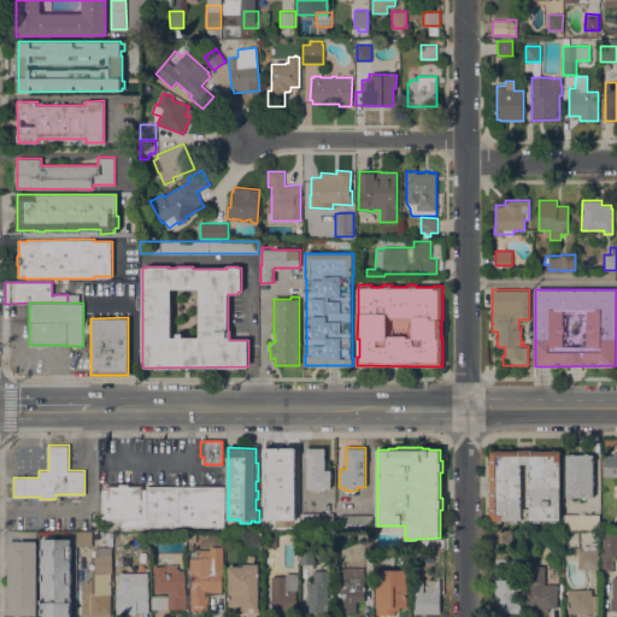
[(307,488),(307,448),(325,448),(325,470),(330,470),(331,488),(325,488),(325,489),(322,489),(322,488),(307,488)]
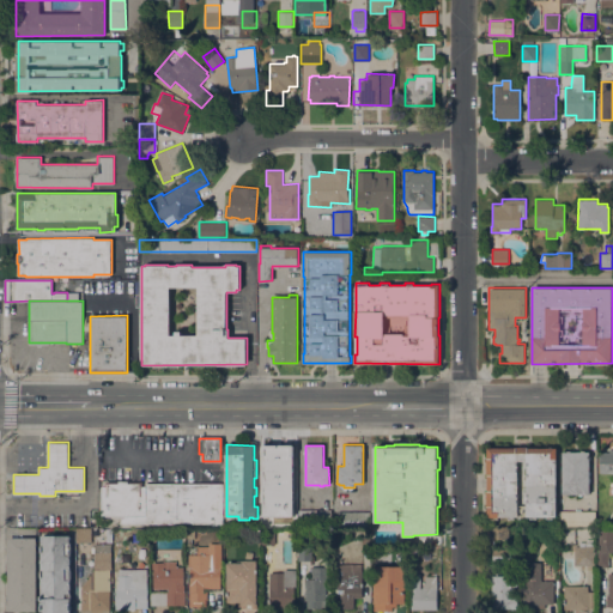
[(546,519),(546,516),(536,516),(536,519),(530,519),(530,516),(520,516),(520,509),(517,509),(517,516),(515,516),(515,520),(509,520),(509,516),(498,516),(498,519),(492,519),(492,517),(487,517),(487,507),(486,490),(487,490),(487,475),(486,475),(486,457),(487,457),(487,448),(516,448),(516,447),(528,447),(528,448),(557,448),(557,516),(553,516),(553,519),(546,519)]
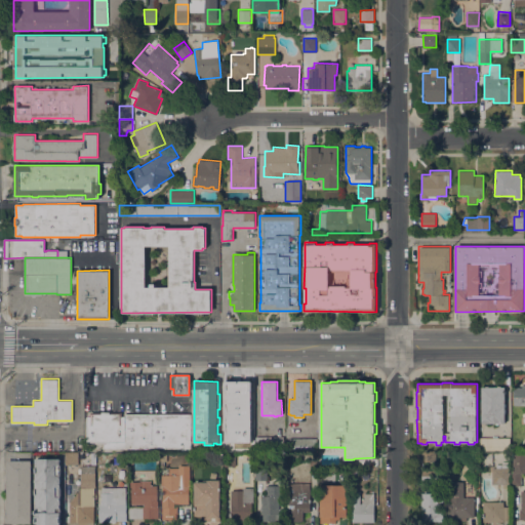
[(524,405),(514,405),(514,387),(522,387),(522,385),(524,385),(524,405)]
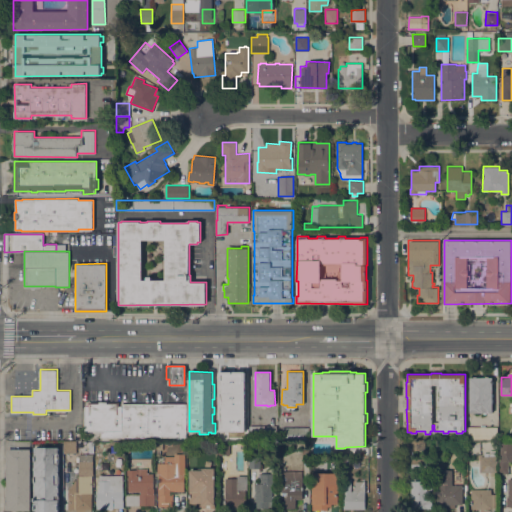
[(470,412),(470,377),(492,377),(492,394),(494,394),(494,397),(492,397),(492,412),(470,412)]
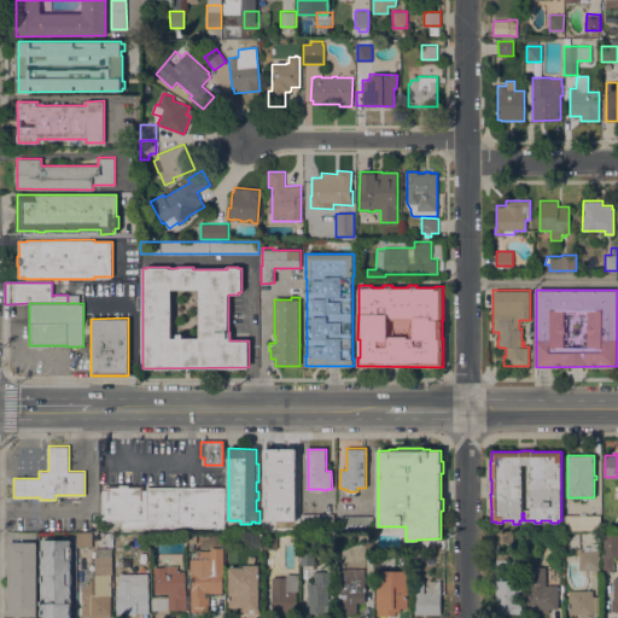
[(296,456),(296,483),(287,483),(287,484),(280,484),(280,488),(286,488),(286,517),(278,517),(278,524),(272,524),(272,528),(263,528),(263,461),(272,461),(272,460),(281,460),(281,456),(296,456)]
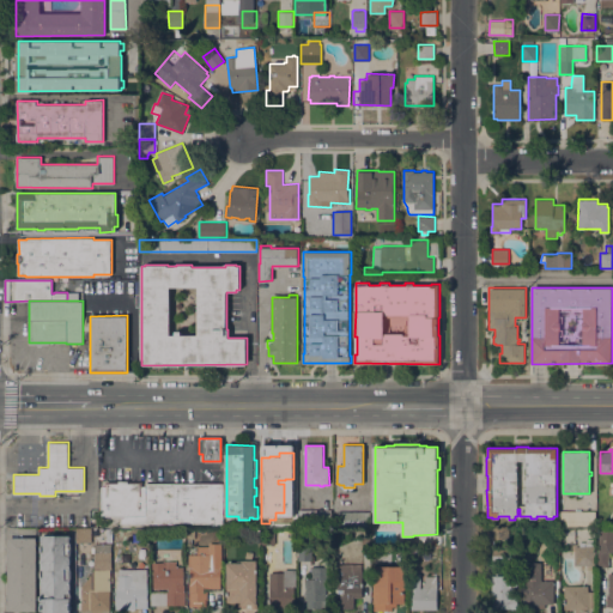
[(223,483),(223,527),(212,527),(212,523),(201,523),(201,522),(194,522),(194,523),(108,523),(108,525),(102,525),(102,486),(105,486),(105,481),(119,481),(119,480),(128,480),(128,481),(143,481),(143,486),(146,486),(146,483),(223,483)]
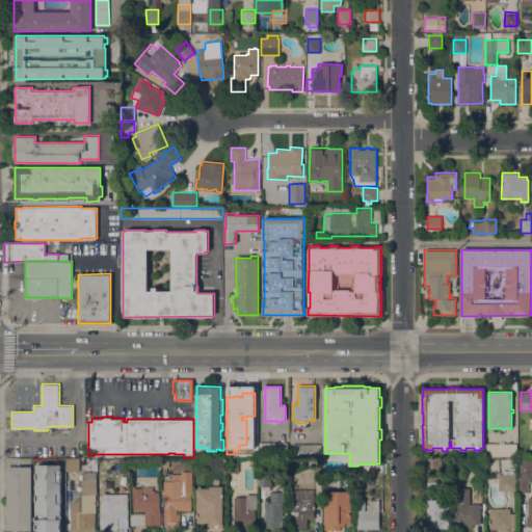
[(288,442),(288,454),(260,454),(260,442),(288,442)]
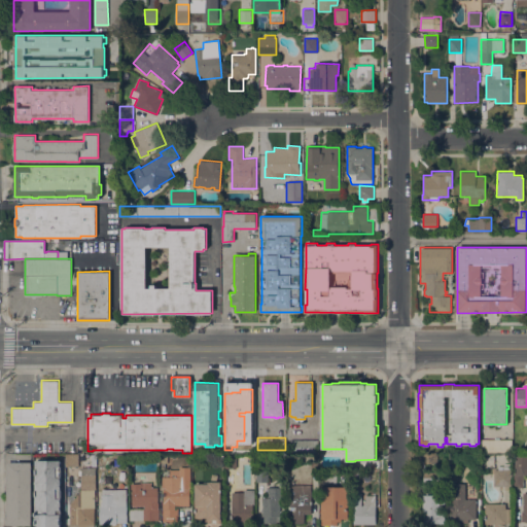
[(512,440),(512,453),(482,453),(482,438),(512,440)]
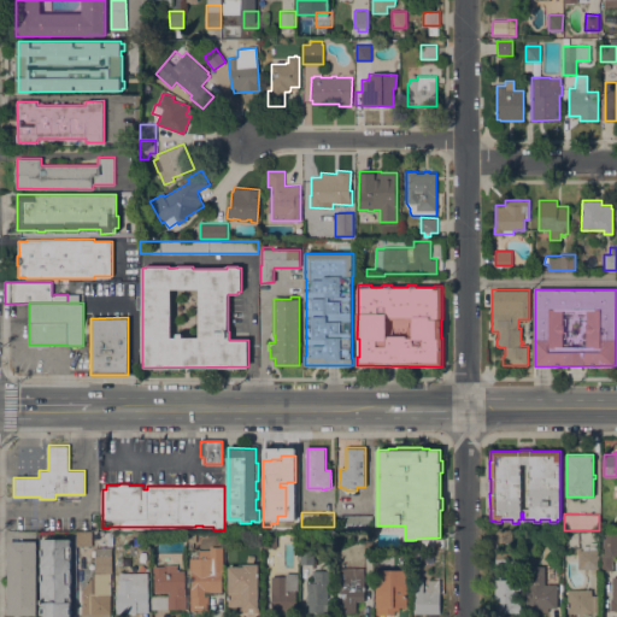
[(372,515),(372,529),(341,529),(341,515),(372,515)]
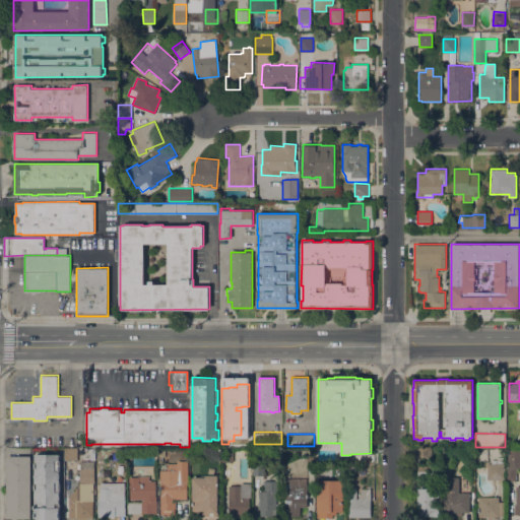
[(77,447),(77,458),(65,459),(64,447),(77,447)]
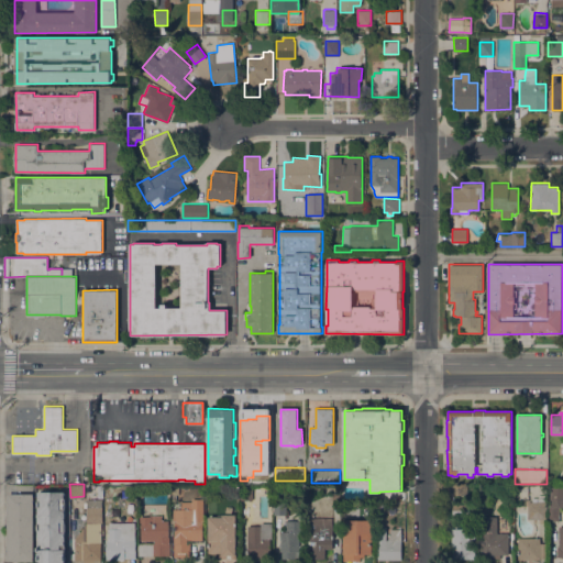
[(467,488),(467,495),(452,495),(452,488),(452,484),(467,484),(467,488)]
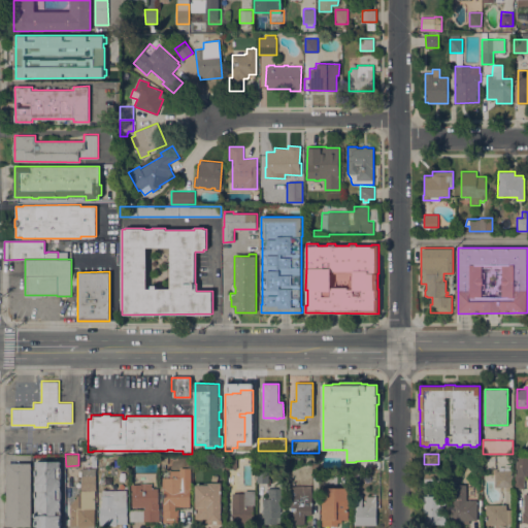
[(514,488),(515,474),(516,456),(527,456),(527,474),(524,474),(524,488),(514,488)]
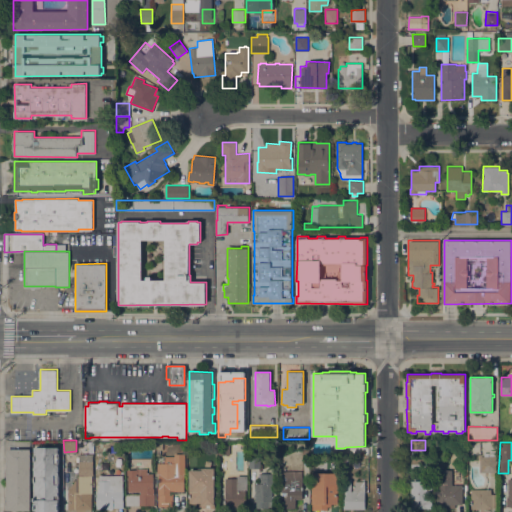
[(59,511),(35,511),(35,447),(59,447),(59,511)]
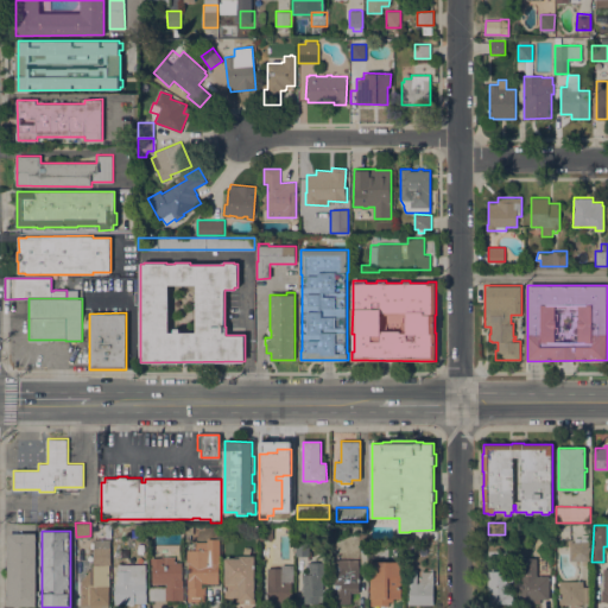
[(37,533),(36,606),(8,606),(8,599),(6,599),(6,589),(8,589),(8,568),(5,568),(5,555),(8,555),(8,533),(37,533)]
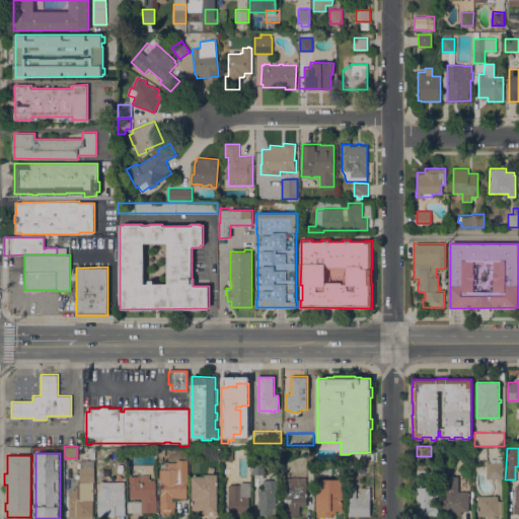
[(487,462),(491,462),(491,460),(494,460),(494,462),(496,462),(496,456),(504,456),(504,462),(505,462),(505,478),(503,478),(503,483),(497,483),(497,478),(487,478),(487,462)]
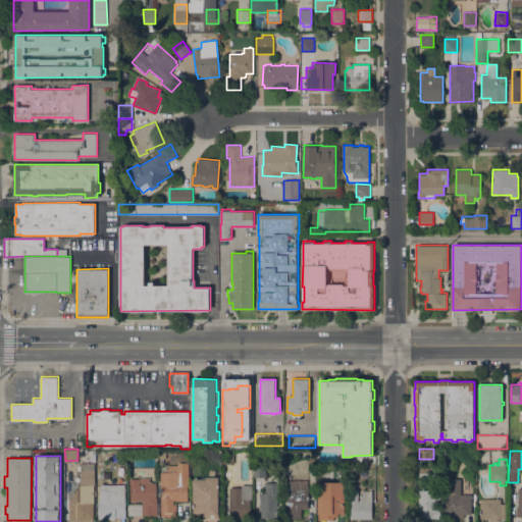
[(76,478),(66,478),(66,461),(76,461),(76,478)]
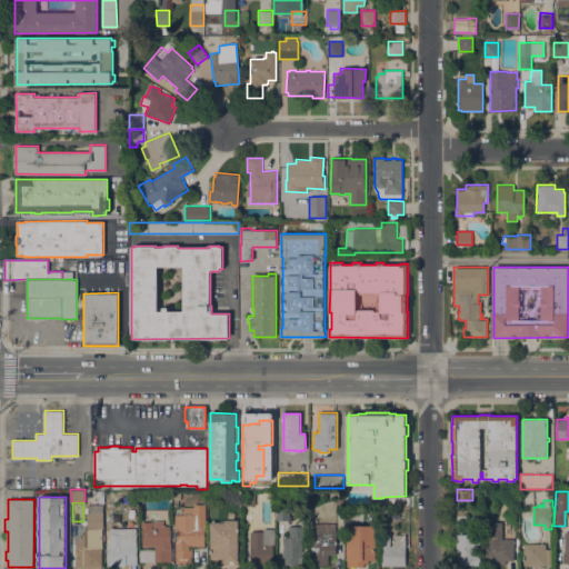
[(176,562),(176,542),(177,542),(177,526),(175,526),(175,513),(183,513),(183,507),(193,507),(193,503),(206,503),(206,527),(205,527),(205,546),(189,546),(189,548),(192,548),(192,562),(176,562)]
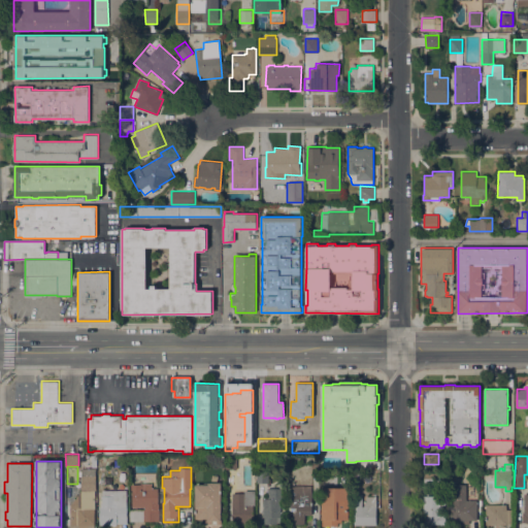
[(225,467),(238,467),(238,482),(225,482),(225,467)]
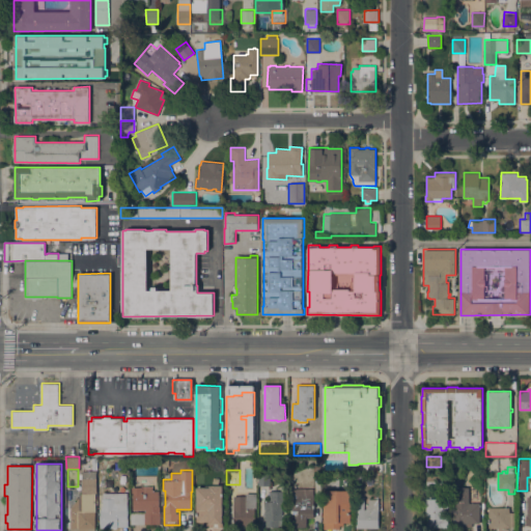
[(71,530),(71,508),(76,501),(75,501),(82,492),(82,471),(96,471),(96,493),(95,493),(94,530),(71,530)]
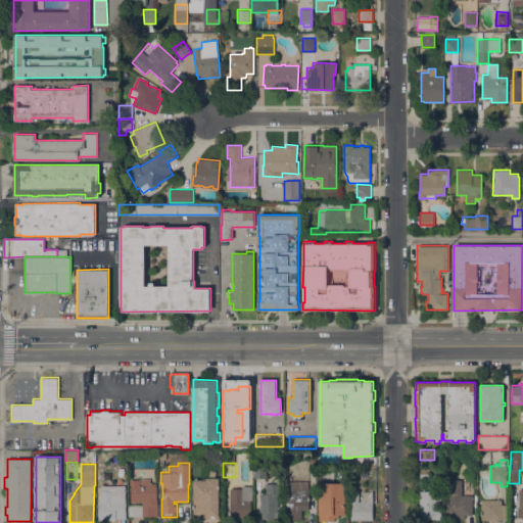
[(254,478),(254,465),(266,465),(266,478),(254,478)]
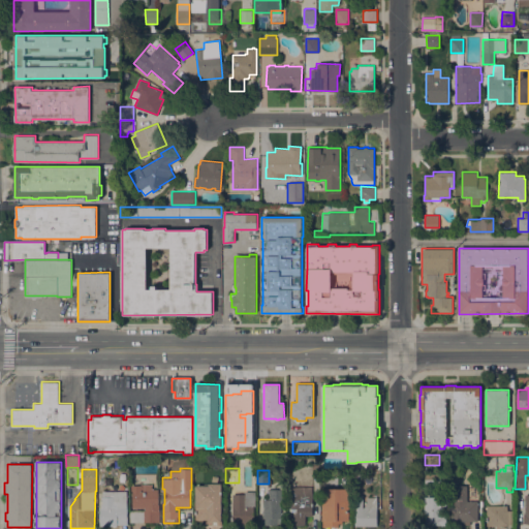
[(425,474),(443,474),(443,485),(436,485),(436,487),(431,487),(431,485),(425,485),(425,474)]
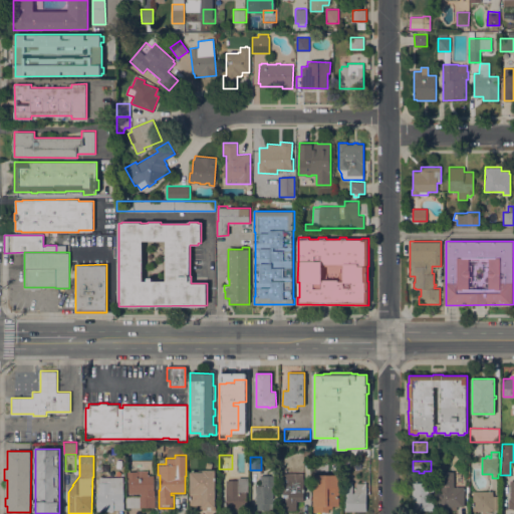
[(155,507),(125,507),(125,496),(141,496),(141,493),(129,493),(129,476),(127,476),(127,471),(137,471),(137,470),(148,470),(148,475),(154,475),(154,483),(155,483),(155,485),(154,485),(154,488),(155,488),(155,490),(155,507)]
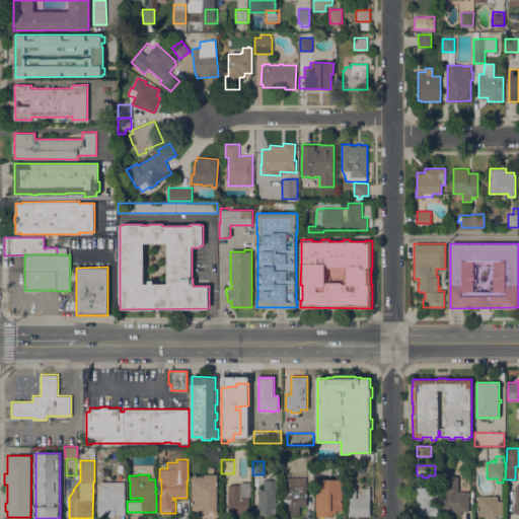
[(218,474),(217,510),(218,510),(218,515),(205,515),(205,510),(200,510),(200,511),(195,511),(195,510),(192,510),(192,475),(206,475),(206,474),(218,474)]
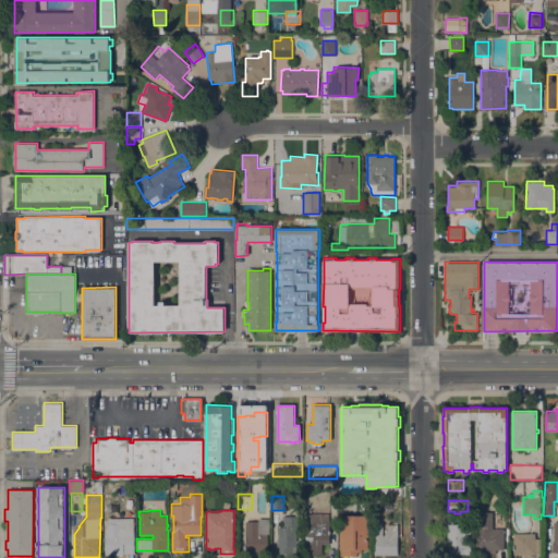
[(505,549),(496,549),(496,555),(476,554),(476,529),(478,529),(478,511),(493,511),(493,529),(505,529),(505,549)]
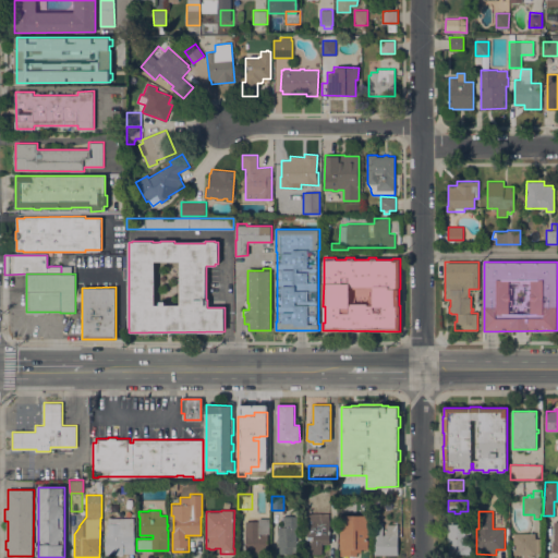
[(330,544),(323,544),(323,554),(310,554),(310,542),(313,542),(313,536),(307,536),(307,513),(329,513),(330,544)]
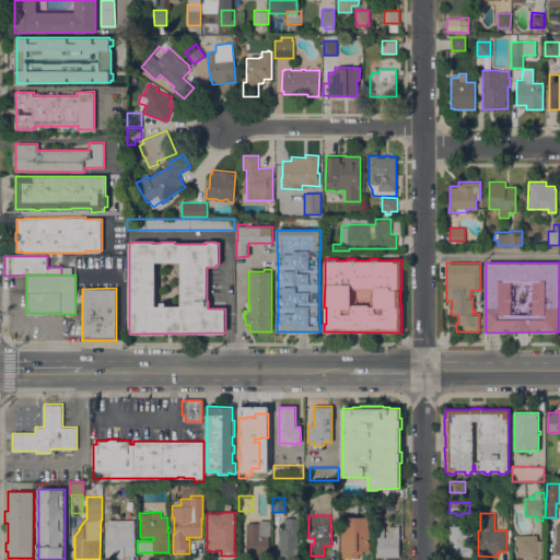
[(370,516),(370,551),(363,551),(363,555),(359,553),(359,558),(342,558),(342,550),(341,550),(341,516),(370,516)]
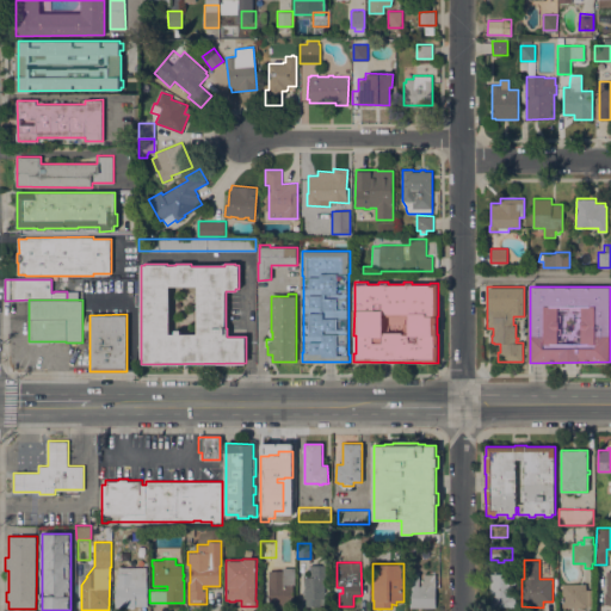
[(304,606),(304,598),(303,598),(303,592),(304,592),(304,576),(310,576),(310,565),(325,565),(325,597),(329,597),(329,606),(304,606)]
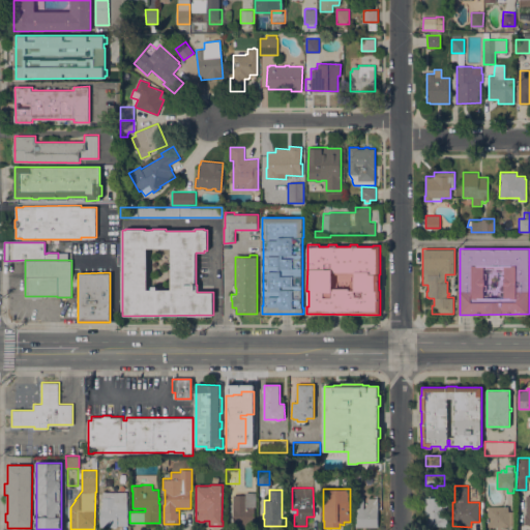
[(99,527),(100,508),(101,508),(102,492),(127,492),(127,525),(117,525),(117,527),(115,527),(115,528),(113,528),(113,527),(99,527)]
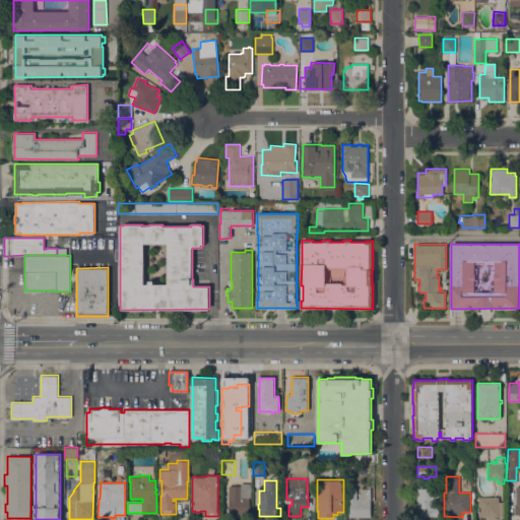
[(241,485),(241,482),(251,482),(251,498),(250,498),(250,516),(229,516),(229,485),(241,485)]
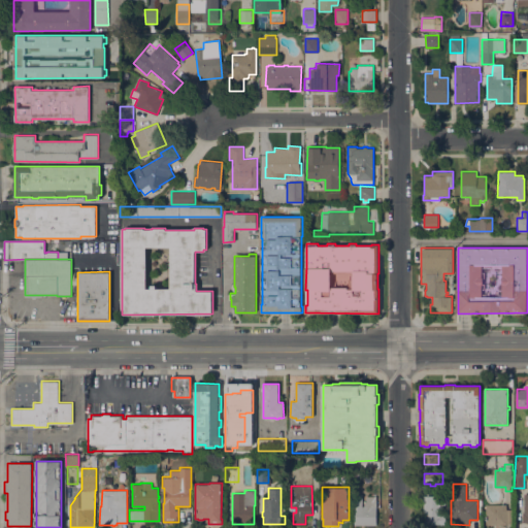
[(355,525),(355,506),(354,506),(354,494),(362,494),(363,501),(367,501),(367,496),(376,496),(376,525),(355,525)]
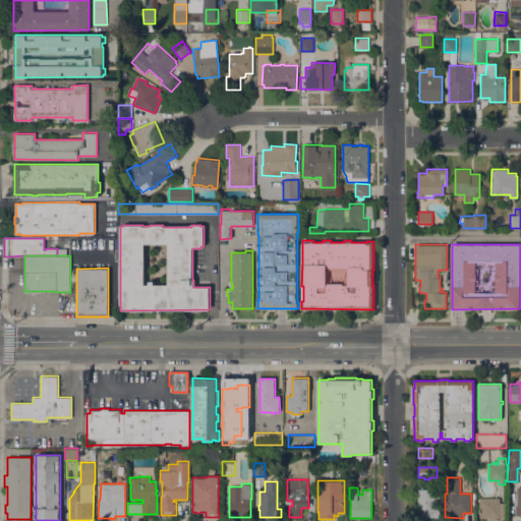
[(436,488),(436,494),(440,493),(440,517),(418,517),(418,489),(436,488)]
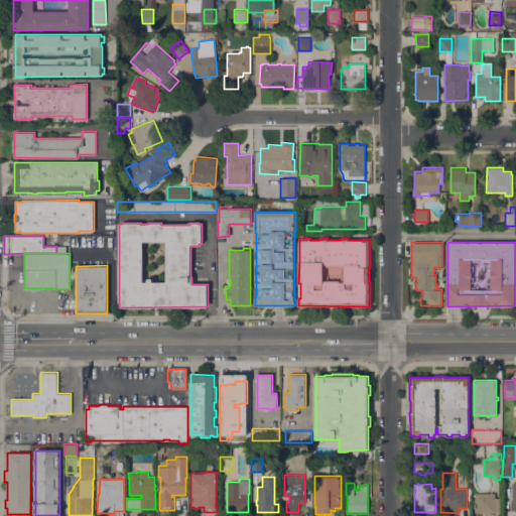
[(475,493),(495,493),(495,498),(501,498),(501,512),(495,512),(475,512),(475,493)]
